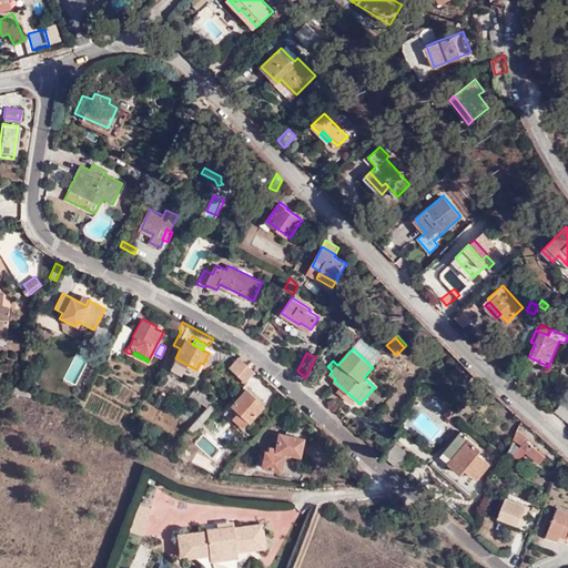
[(235,375),(245,365),(237,357),(227,367),(235,375)]
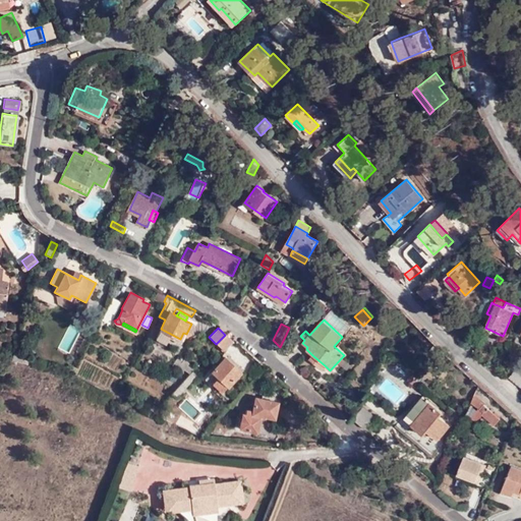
[(180,339),(161,329),(159,333),(180,344),(182,341),(186,334),(183,333),(180,339)]
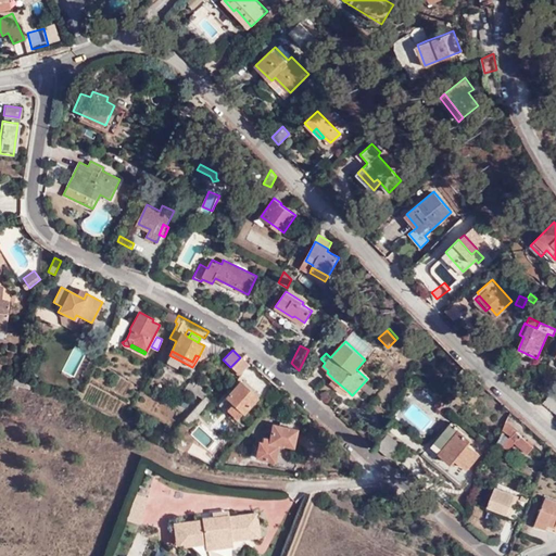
[(199,356),(194,364),(202,368),(205,361),(199,356)]
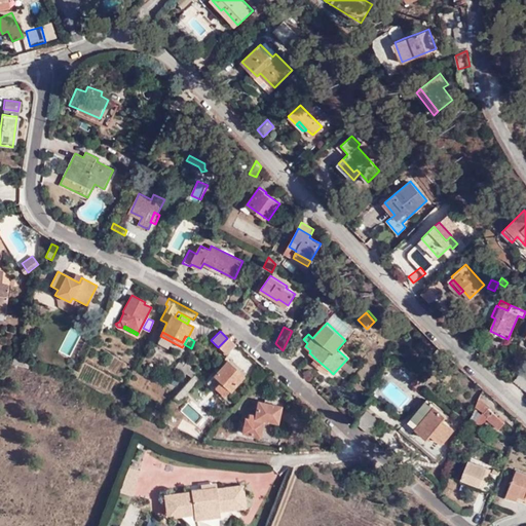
[(235,345),(227,338),(218,347),(226,354),(235,345)]
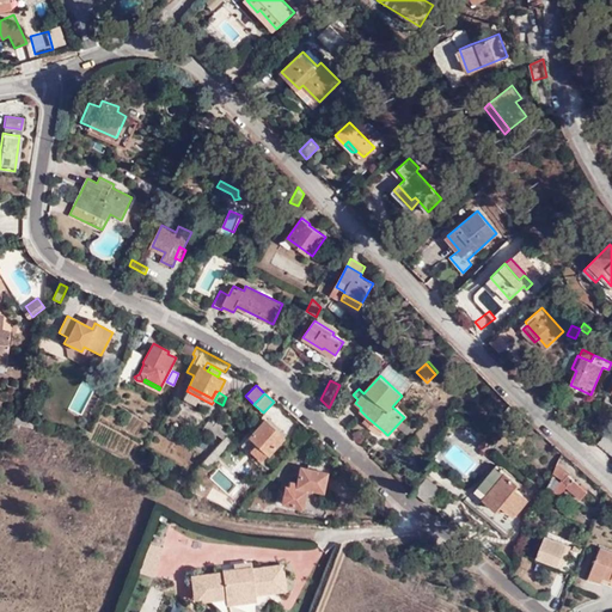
[(514,417),(519,412),(510,404),(506,410),(514,417)]
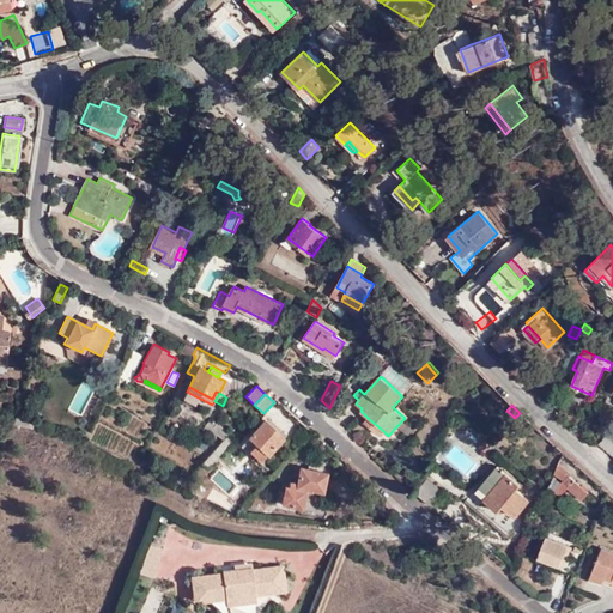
[(254,445),(266,455),(285,435),(267,418),(248,439),(254,445)]
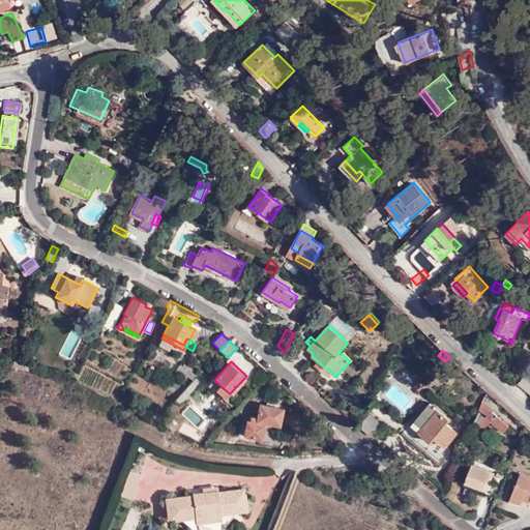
[(331,373),(318,361),(315,364),(328,377),(331,373)]
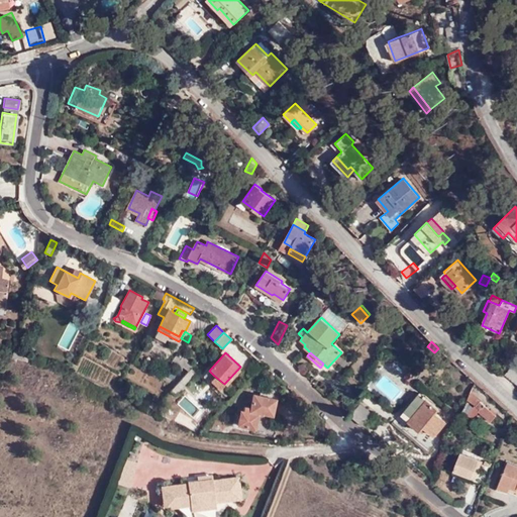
[(190,368),(193,365),(177,353),(175,357),(183,363),(181,366),(188,371),(190,368)]
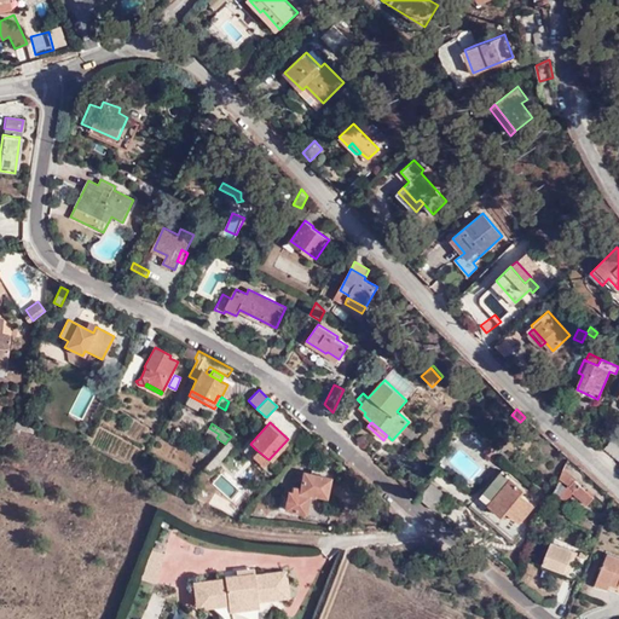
[(618,434),(617,433),(606,447),(618,460),(618,434)]
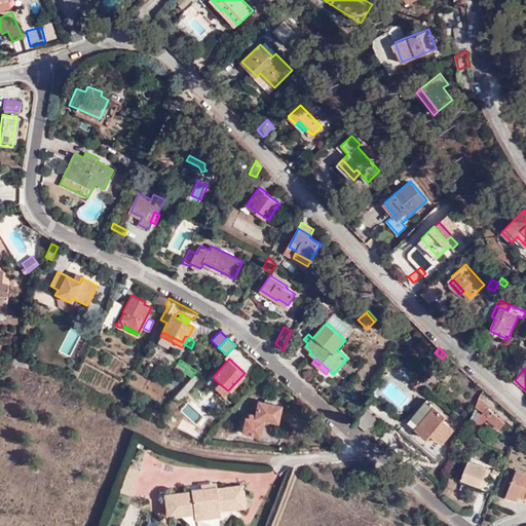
[(191,377),(173,398),(178,402),(197,378),(193,374),(191,377)]
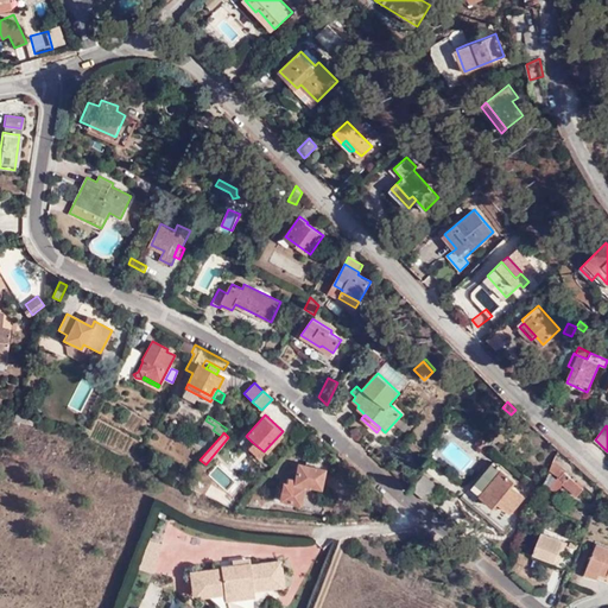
[(257,458),(264,451),(252,442),(246,448),(257,458)]
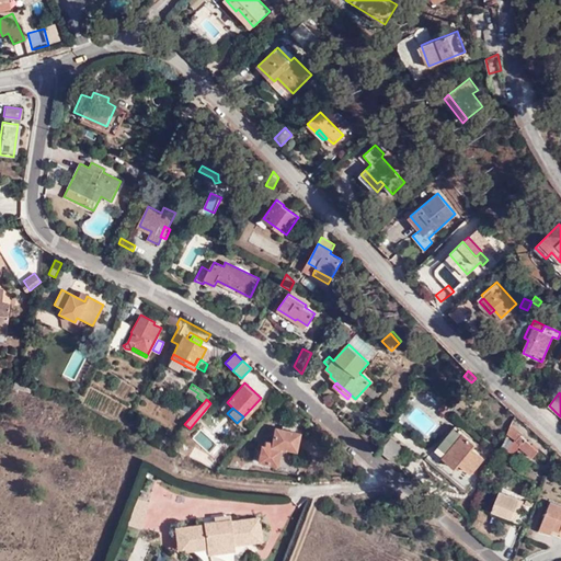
[(455,425),(435,448),(457,467),(460,464),(472,473),(485,457),(474,447),(477,444),(455,425)]
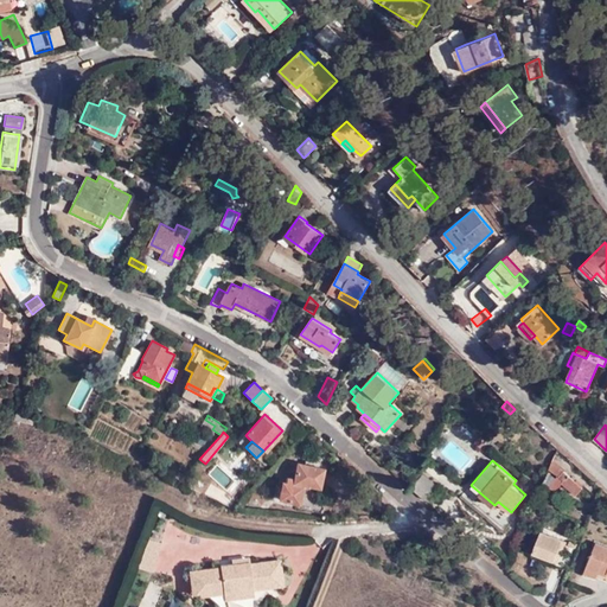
[(323,468),(298,462),(294,478),(286,477),(286,481),(282,481),(279,498),(299,503),(301,487),(307,489),(308,486),(319,489),(323,468)]
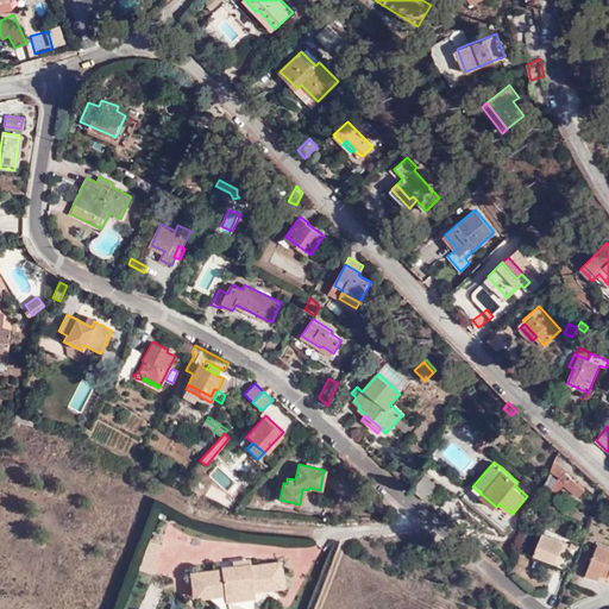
[(171,475),(181,482),(184,477),(176,470),(171,475)]
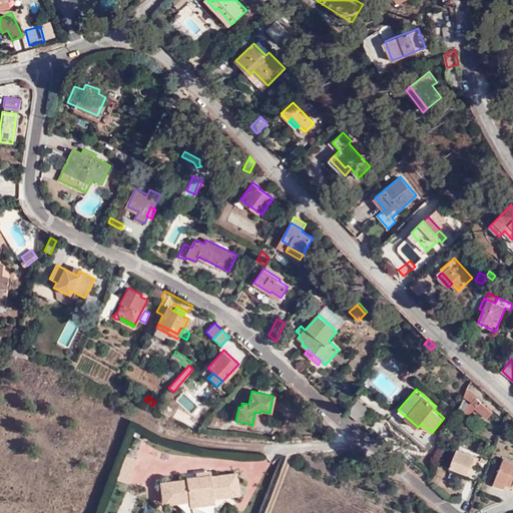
[(492,412),(476,397),(472,402),(476,406),(474,407),(486,419),(492,412)]
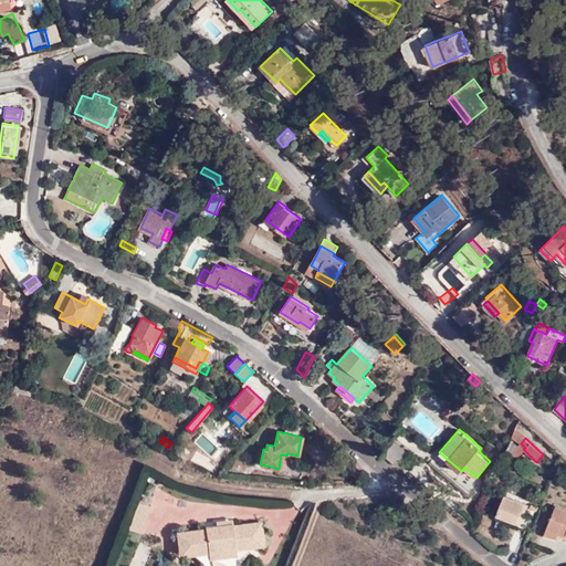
[(384,456),(396,465),(408,452),(395,441),(384,456)]
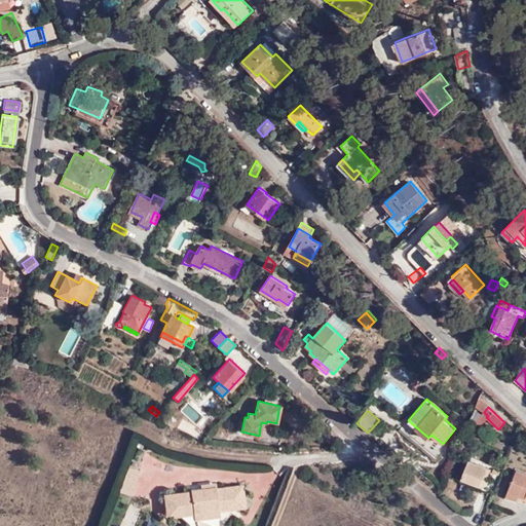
[(159,412),(156,416),(157,418),(161,421),(166,422),(167,419),(159,412)]
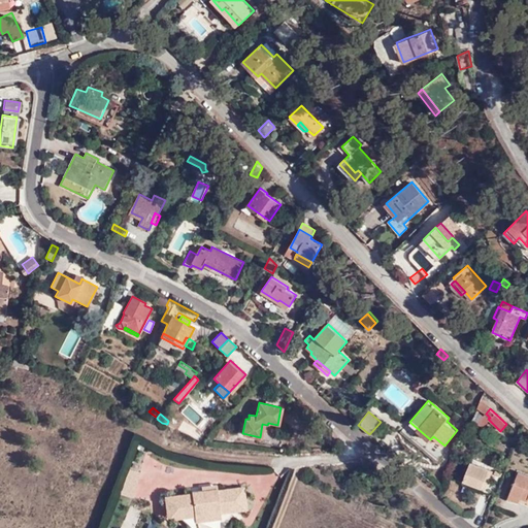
[(466,426),(458,419),(454,424),(462,430),(466,426)]
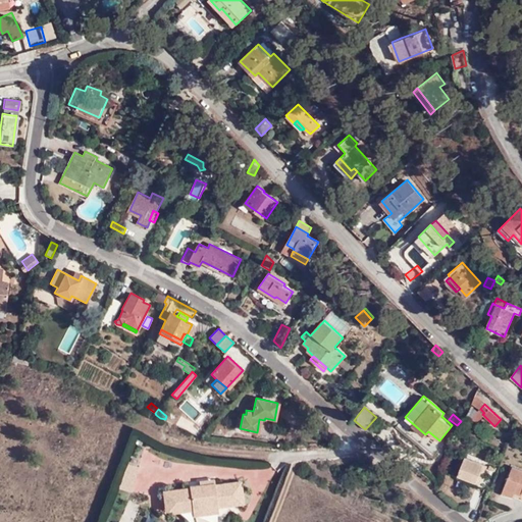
[(466,456),(459,474),(480,483),(483,475),(480,474),(484,464),(466,456)]
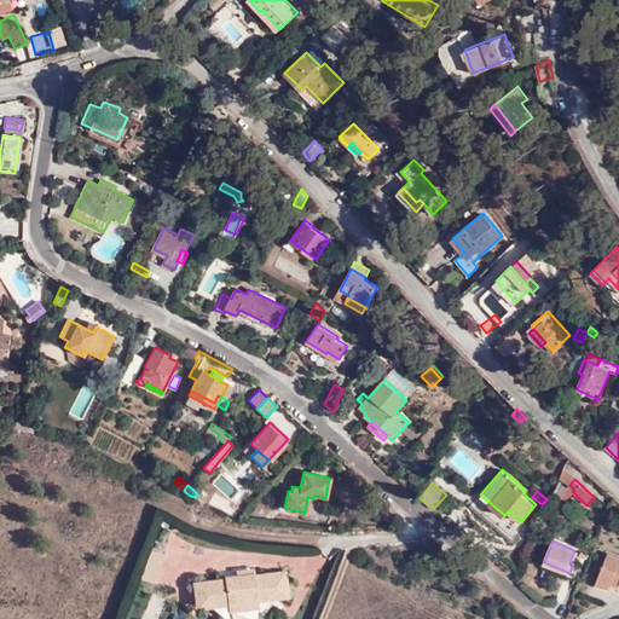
[(154,550),(149,573),(157,576),(162,551),(154,550)]
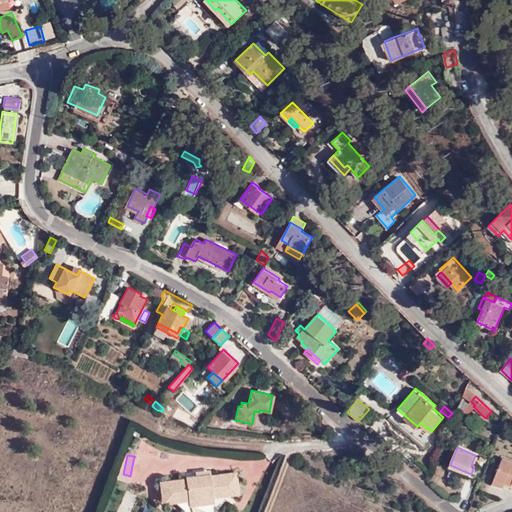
[(511,460),(503,457),(495,479),(506,483),(504,486),(511,489),(511,460)]
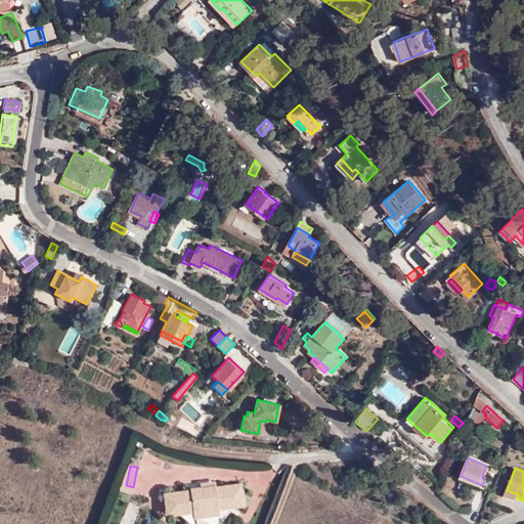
[(482,485),(461,476),(459,479),(481,488),(482,485)]
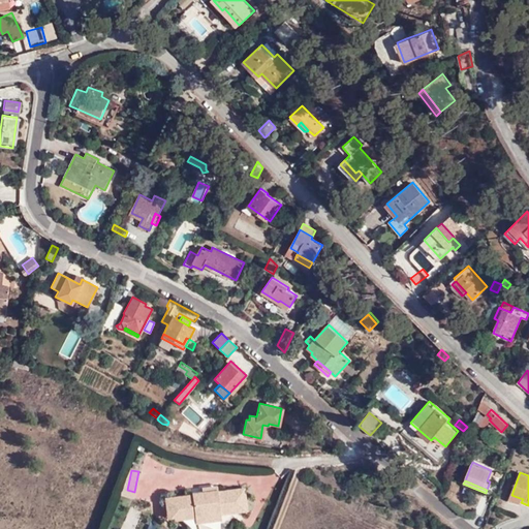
[(245,488),(236,489),(246,497),(245,488)]
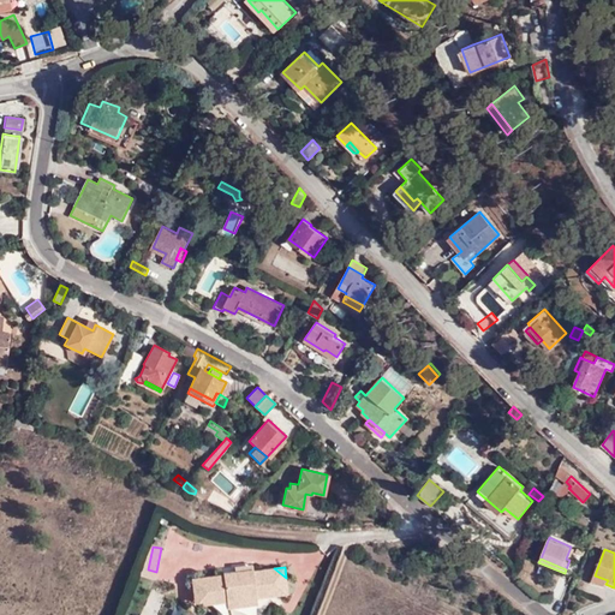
[(286,578),(274,568),(254,571),(254,568),(234,571),(224,572),(224,574),(202,577),(193,589),(193,590),(204,599),(276,591),(286,578)]
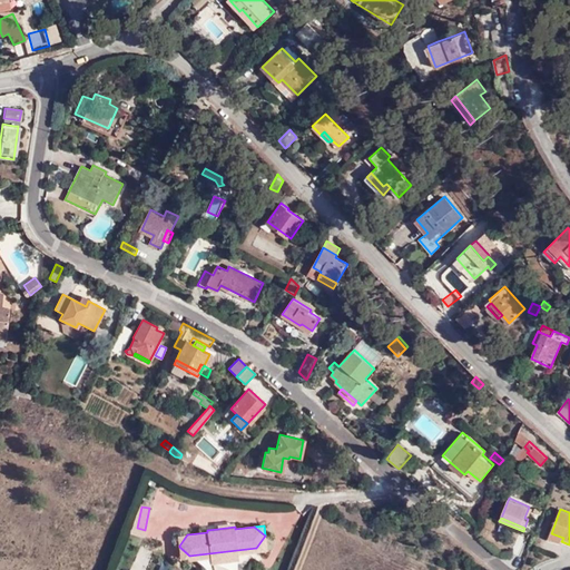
[(179,546),(187,534),(178,536),(179,546)]
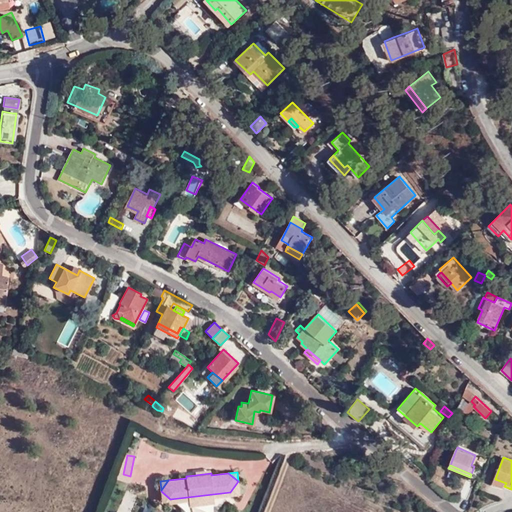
[(239,493),(238,481),(230,492),(170,499),(161,491),(162,503),(188,500),(189,506),(214,503),(214,497),(239,493)]
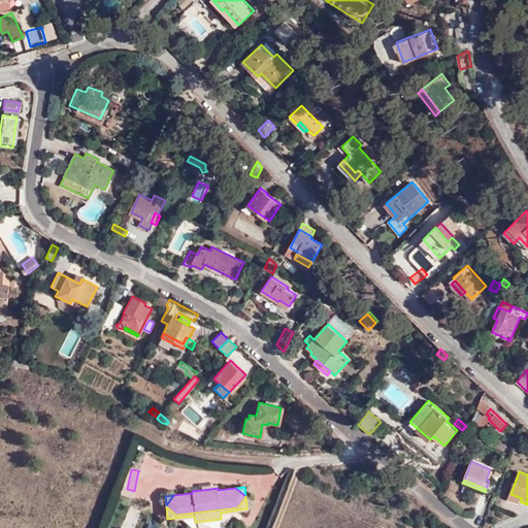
[(487,500),(480,497),(473,512),(482,515),(487,500)]
